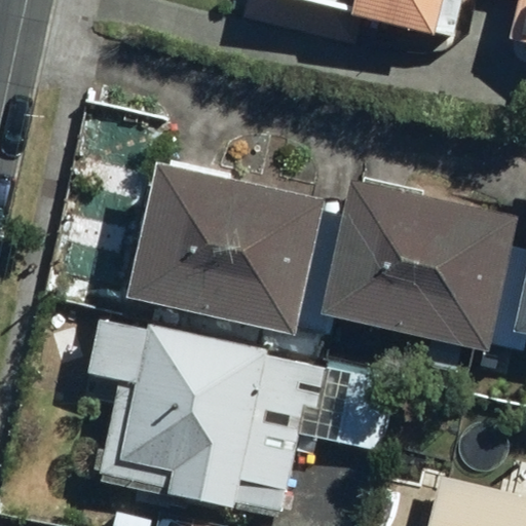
[(443,0),(242,0),(239,16),(350,42),(357,17),(436,36),(443,0)]
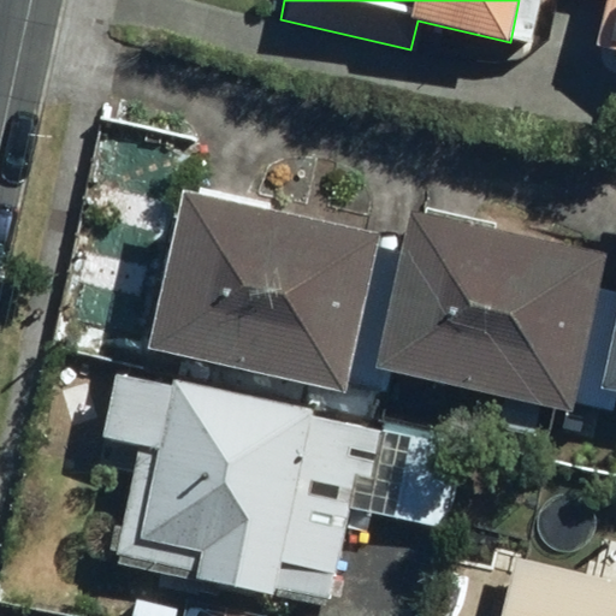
[(615,0),(610,0),(600,47),(615,49),(615,0)]
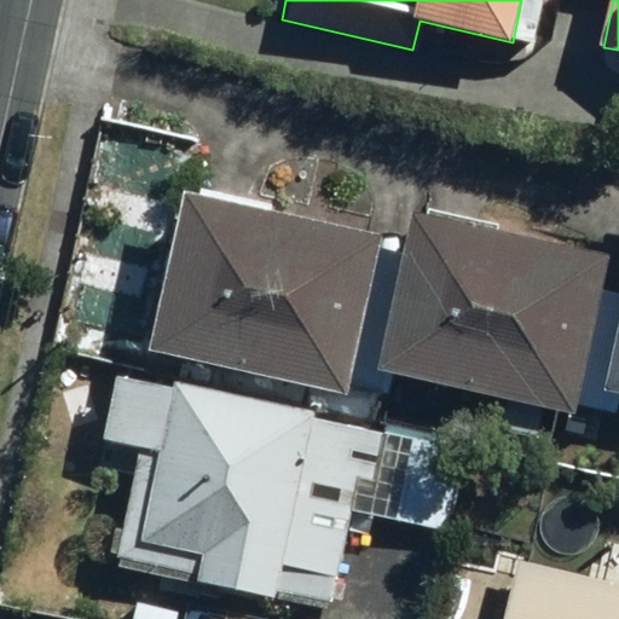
[(381,231),(184,192),(151,353),(348,393),(381,231)]
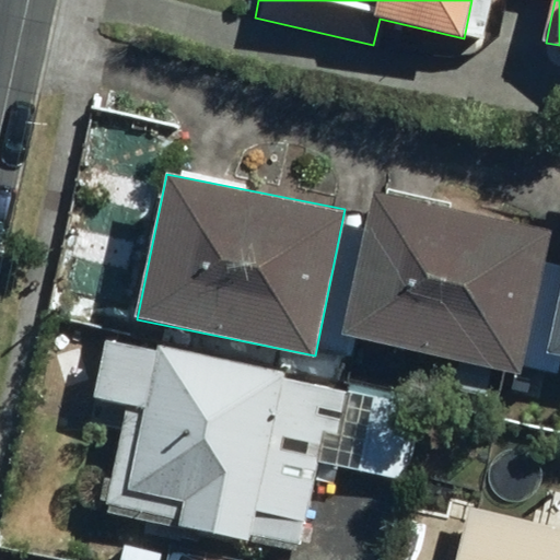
[(553,229),(374,189),(341,333),(522,373),(553,229)]
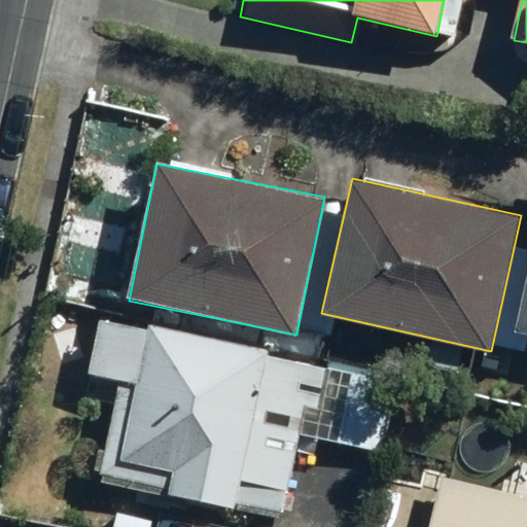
[(526,293),(518,338),(526,339),(526,293)]
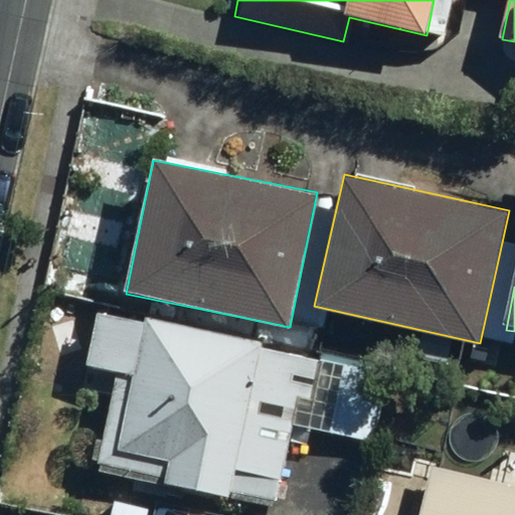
[(316,355),(99,309),(87,366),(117,372),(96,469),(271,507),(294,397),(306,400),(316,355)]
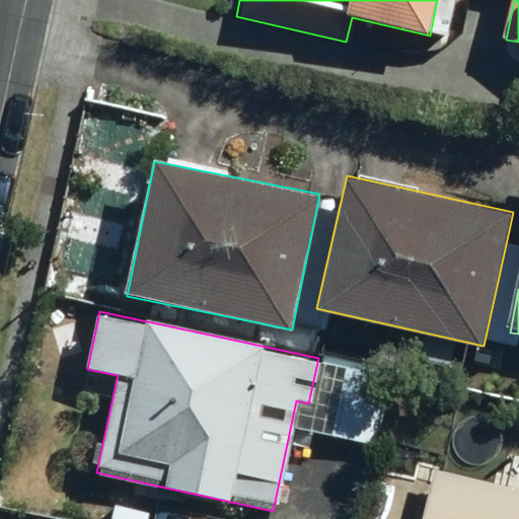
[(386,376),(345,367),(329,435),(371,444),(386,376)]
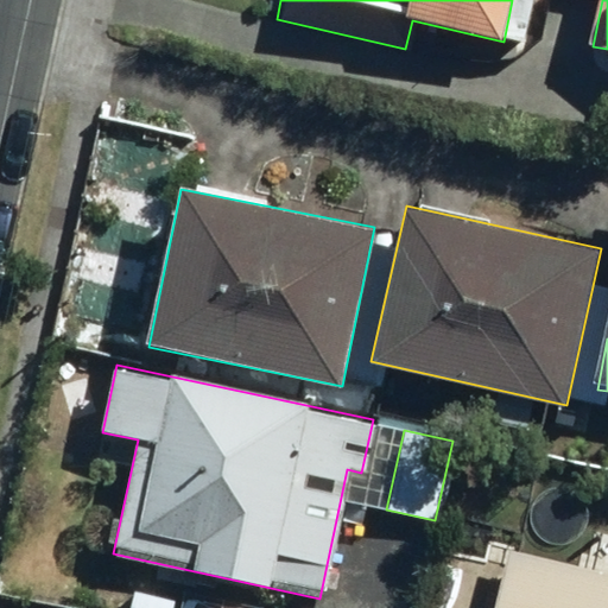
[(607,607),(607,571),(501,550),(488,607),(607,607)]
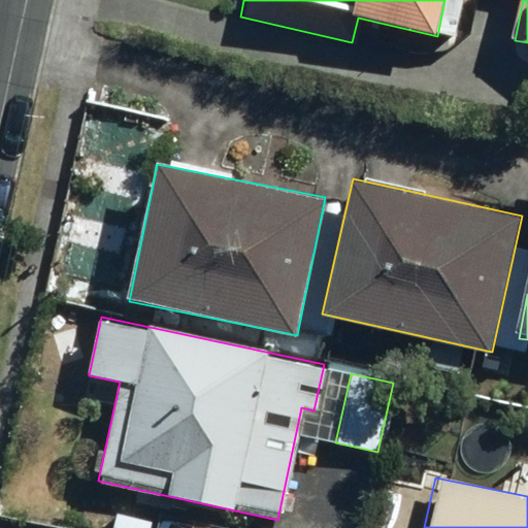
[(147,527),(150,520),(114,512),(110,527),(147,527)]
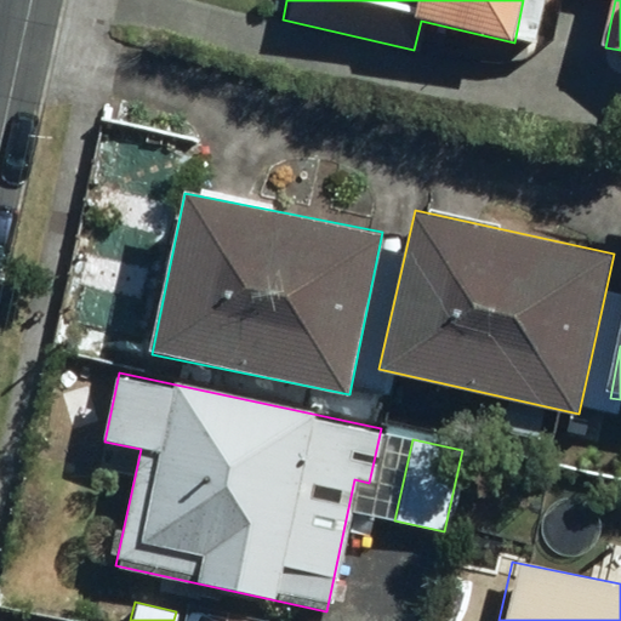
[(263,620),(186,602),(180,620),(263,620)]
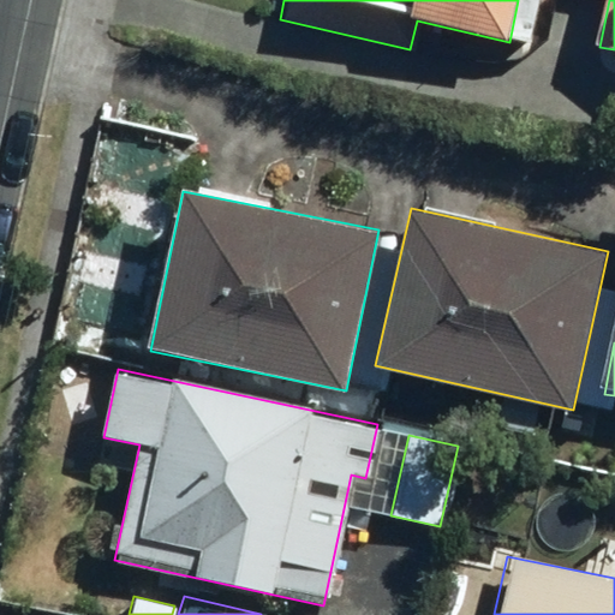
All buildings are outlined.
